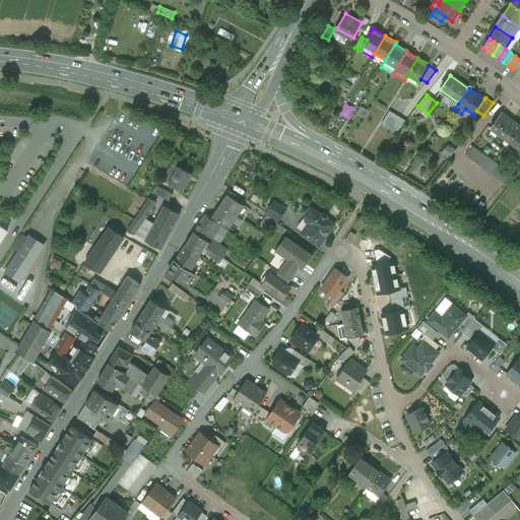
[(364,117),(368,110),(361,107),(358,114),(364,117)]
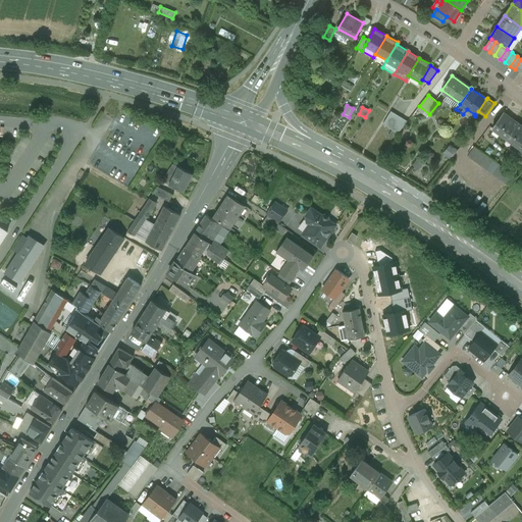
[(393,131),(400,117),(390,111),(383,124),(393,131)]
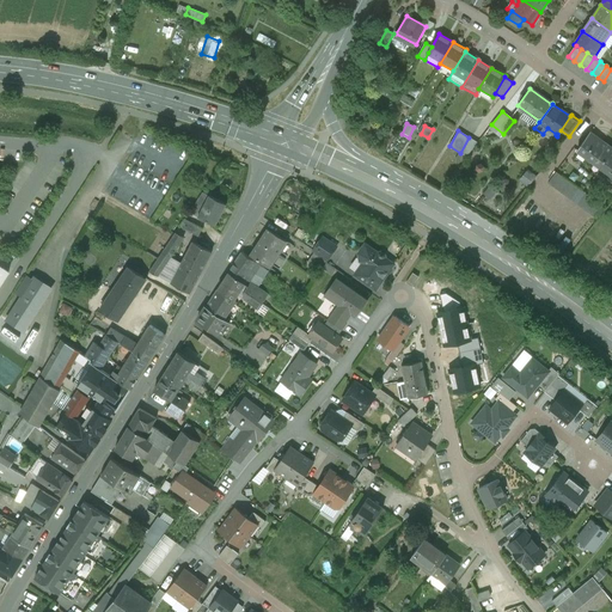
[(599,167),(611,176),(611,147),(603,141),(601,144),(589,134),(577,151),(599,167)]
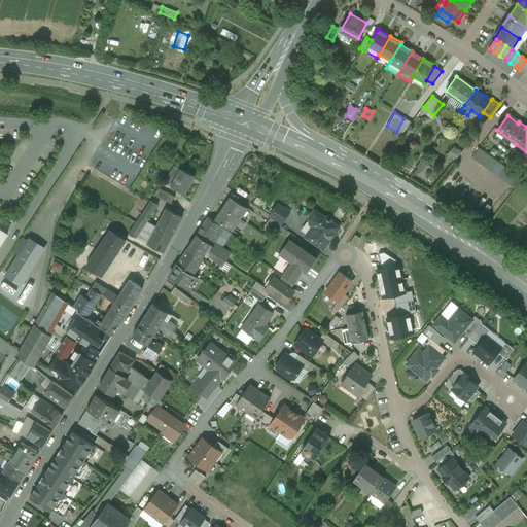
[(412,123),(403,118),(396,132),(391,139),(396,141),(412,123)]
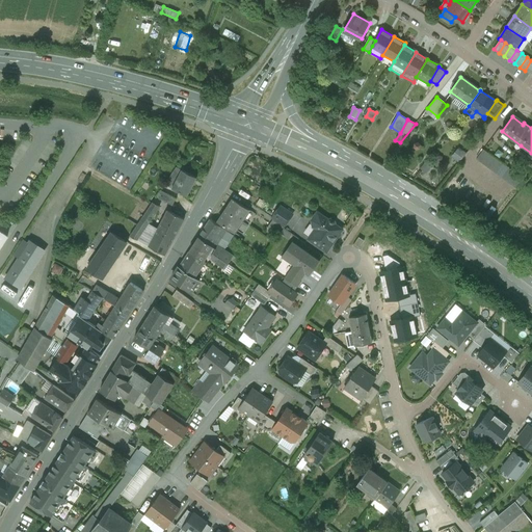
[(458,147),(452,156),(458,160),(464,152),(458,147)]
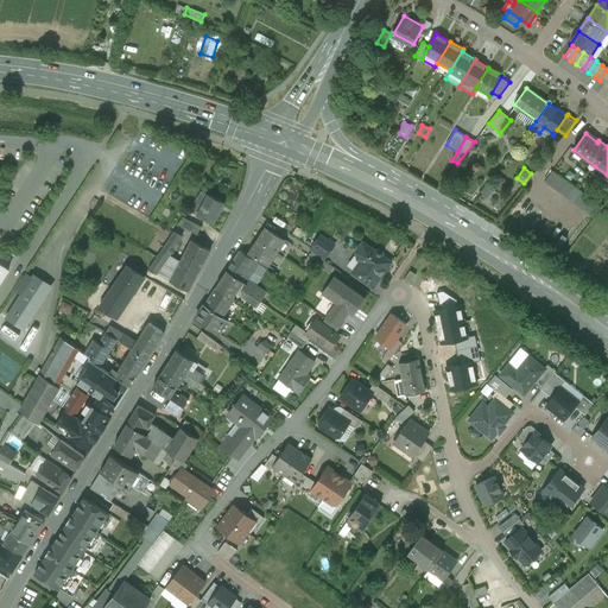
[(551,171),(544,182),(588,211),(595,201),(551,171)]
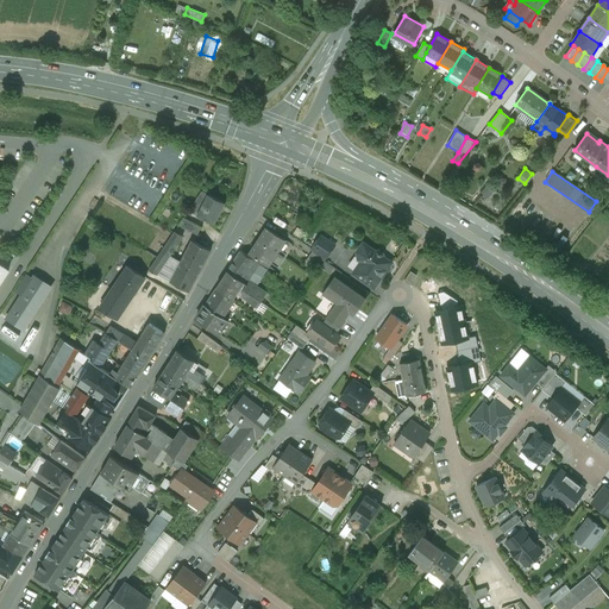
[(214,225),(225,203),(202,192),(189,212),(214,225)]
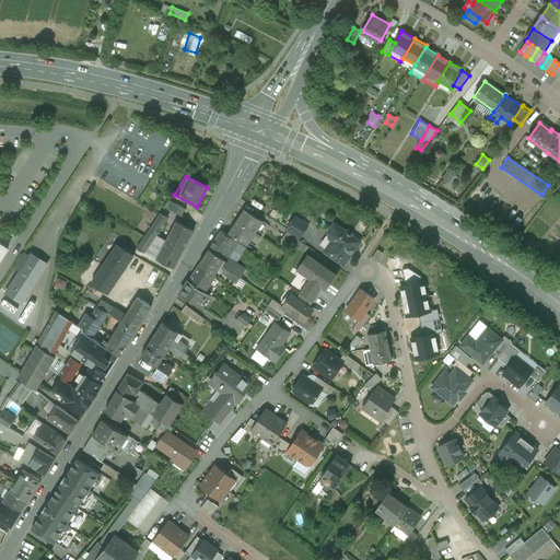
[(164,208),(182,217),(185,209),(170,200),(164,208)]
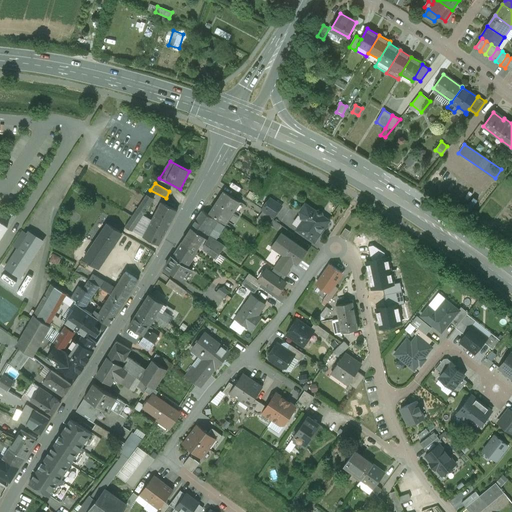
[(217,203),(232,213),(239,202),(224,192),(217,203)]
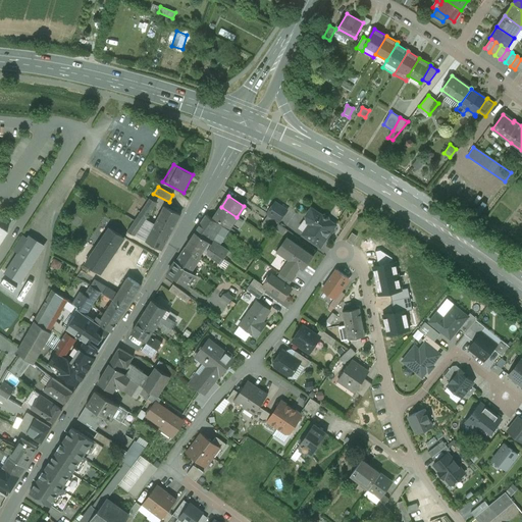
[(157,203),(150,199),(127,231),(135,236),(146,219),(157,203)]
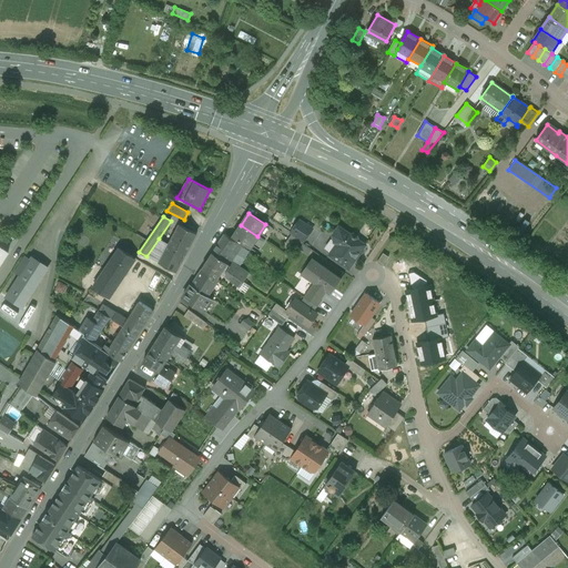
[(297,217),(284,243),(298,251),(312,226),(297,217)]
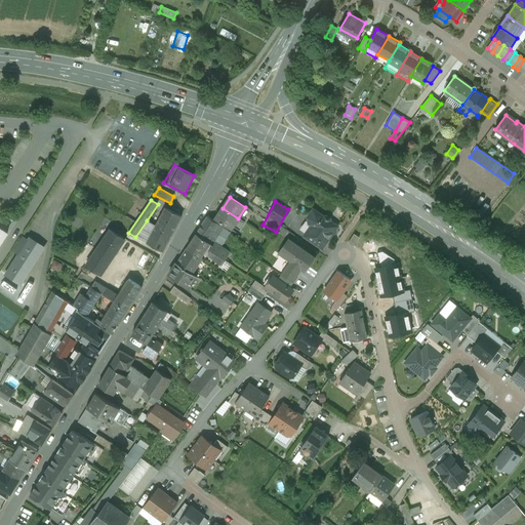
[(159,219),(156,226),(172,234),(182,216),(165,208),(162,213),(160,212),(157,218),(159,219)]
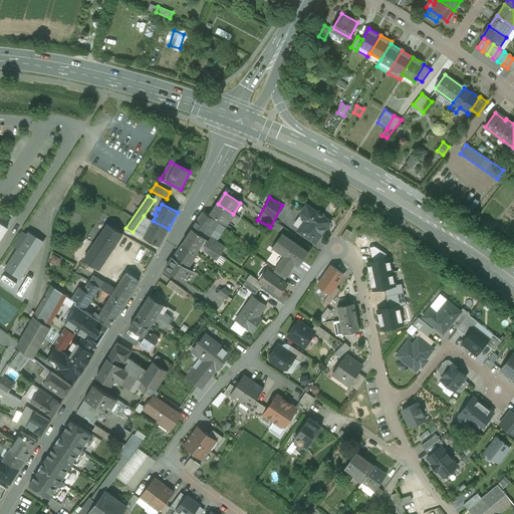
[(233,214),(218,204),(210,215),(226,225),(233,214)]
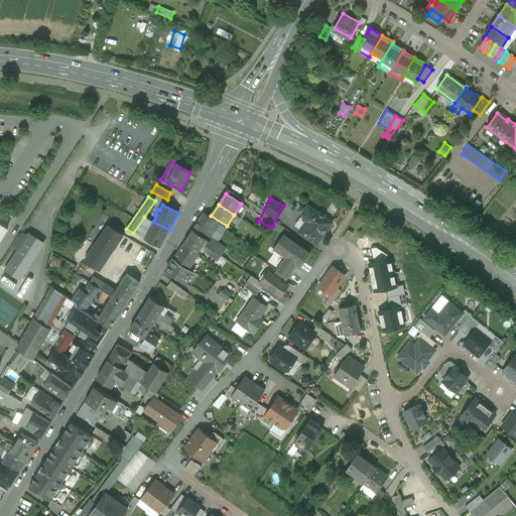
[(300,232),(316,243),(327,230),(329,230),(331,227),(331,225),(330,225),(331,223),(325,219),(326,218),(325,215),(321,213),(318,213),(318,214),(308,207),(303,214),(304,220),(307,222),(300,232)]
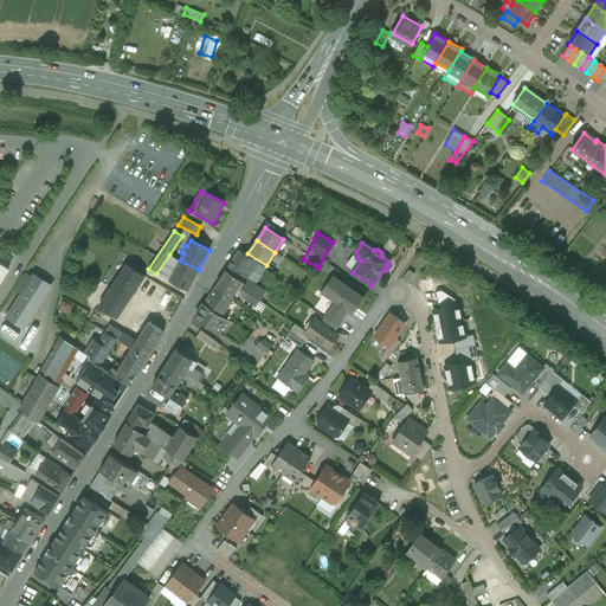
[(264,266),(239,251),(234,259),(252,272),(256,268),(260,271),(264,266)]
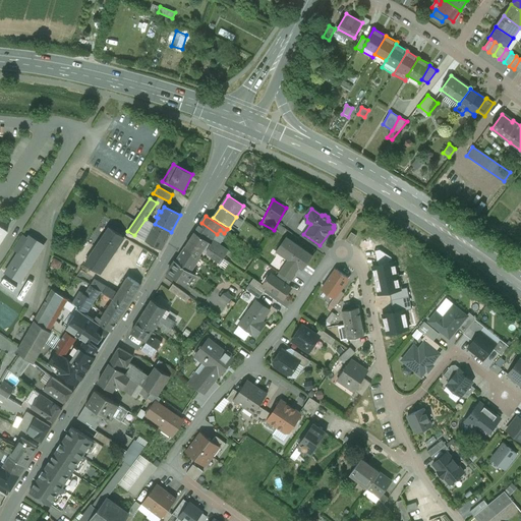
[(155,224),(146,219),(134,235),(162,250),(171,232),(155,224)]
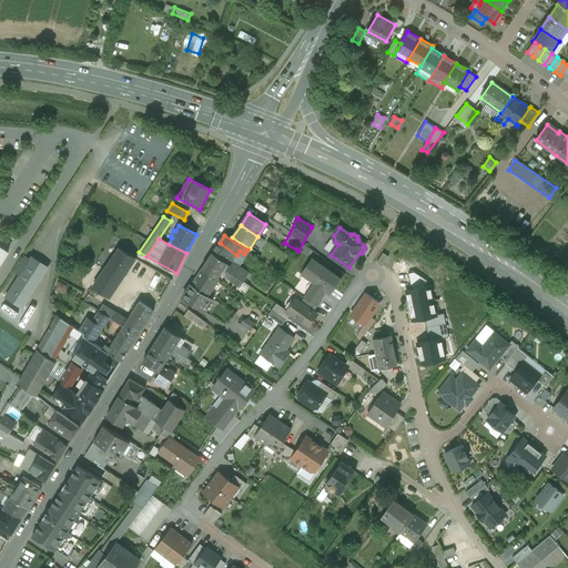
[(220,243),(212,253),(231,266),(227,271),(244,282),(249,274),(232,263),(237,255),(236,255),(220,243)]
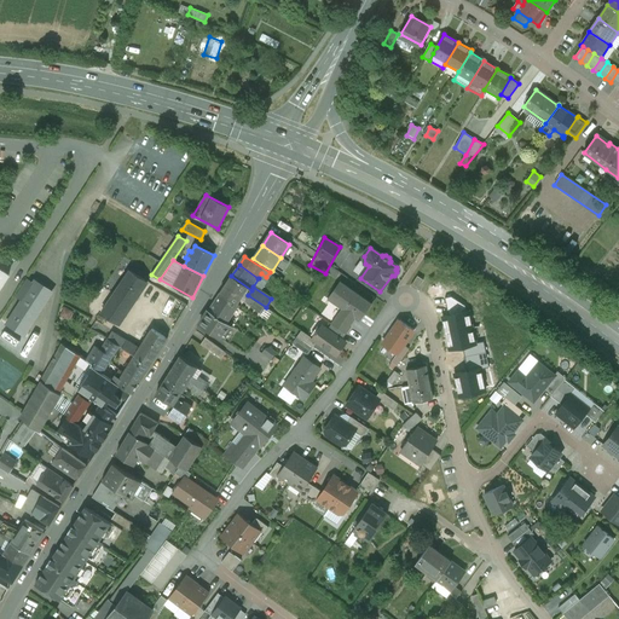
[(0,289),(11,273),(0,266),(0,289)]
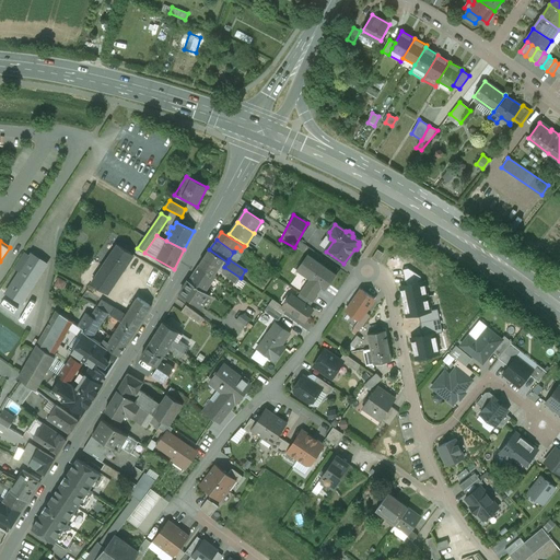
[(92,283),(108,294),(133,255),(117,245),(92,283)]
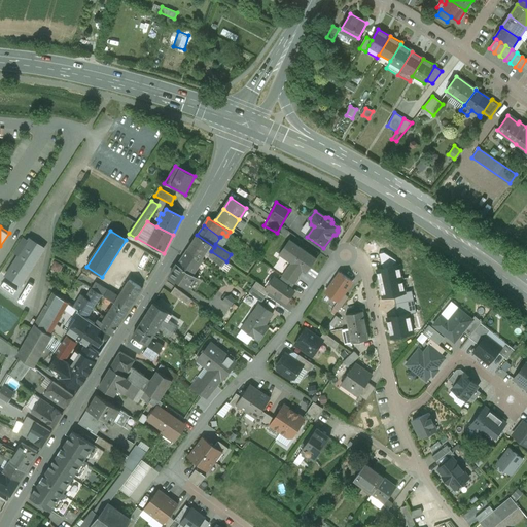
[(187,250),(202,259),(205,255),(222,268),(226,261),(211,251),(214,247),(197,235),(187,250)]
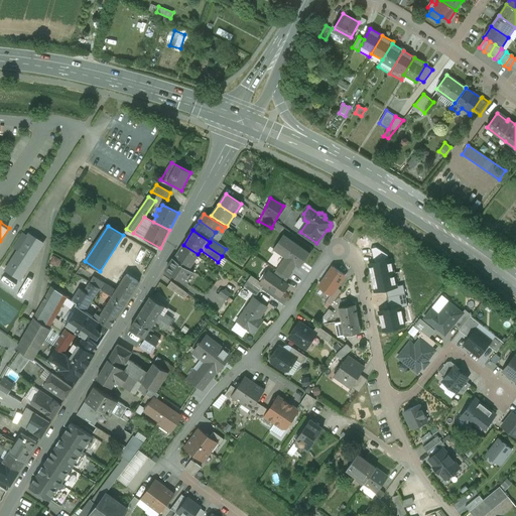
[(348,230),(343,239),(348,242),(353,234),(348,230)]
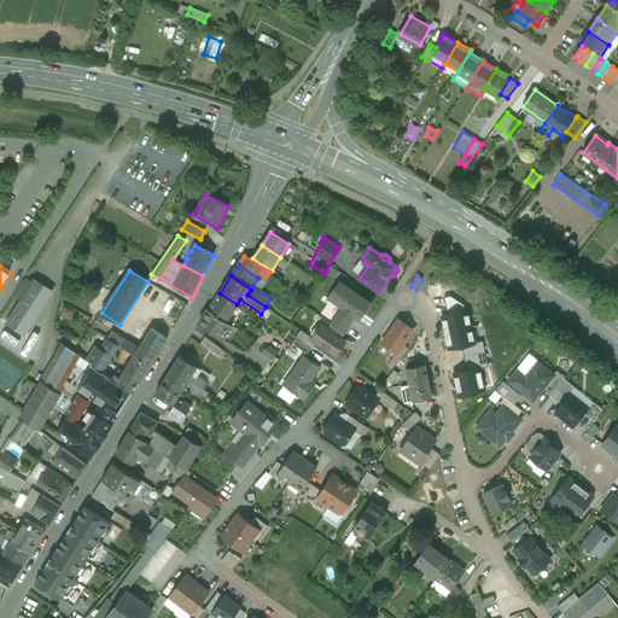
[(25,334),(52,293),(33,281),(6,322),(25,334)]
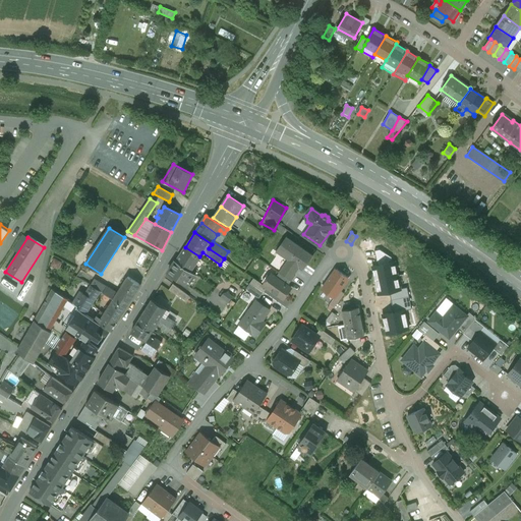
[(288,261),(283,267),(295,275),(299,269),(302,271),(312,255),(286,237),(276,251),(288,261)]
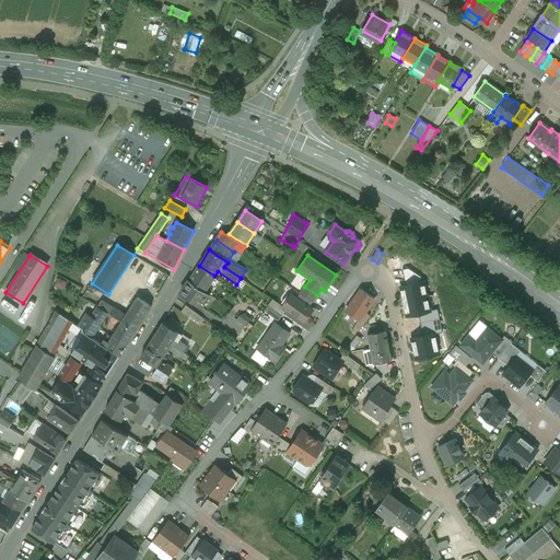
[(188,281),(203,291),(214,276),(199,266),(188,281)]
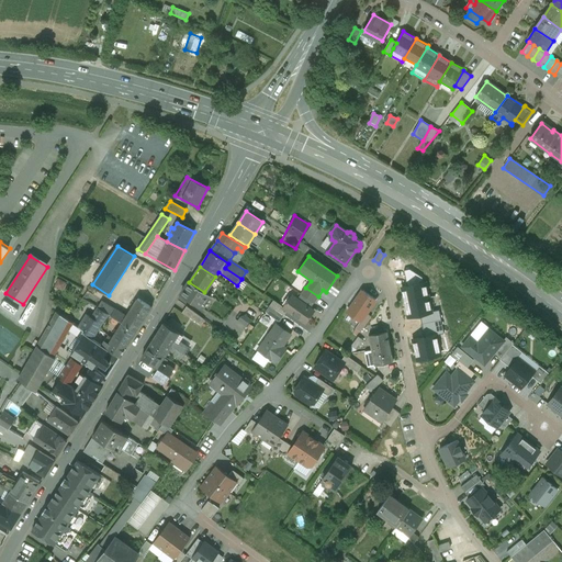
[(67,283),(58,279),(54,287),(62,291),(67,283)]
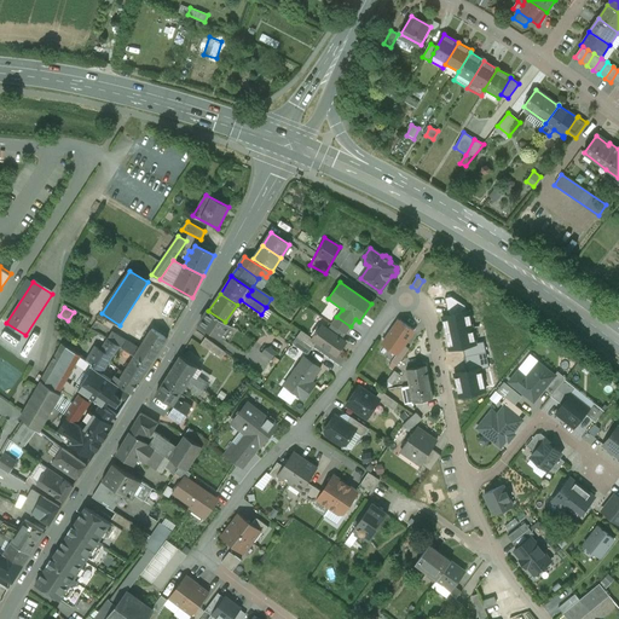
[(225,322),(208,311),(198,325),(223,341),(232,327),(225,322)]
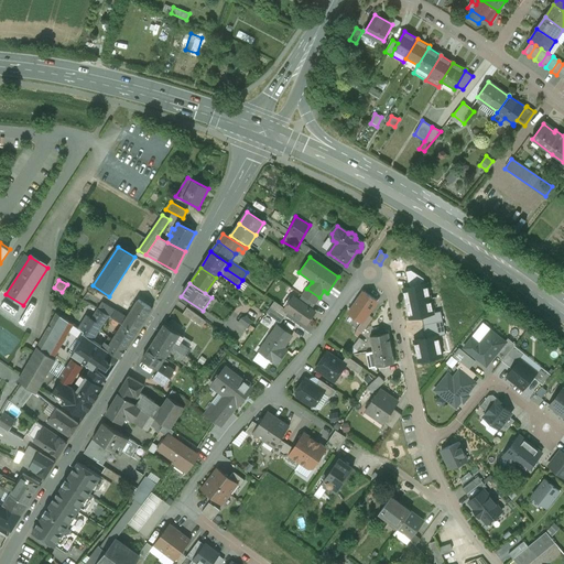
[(429,284),(402,289),(408,321),(434,316),(429,284)]
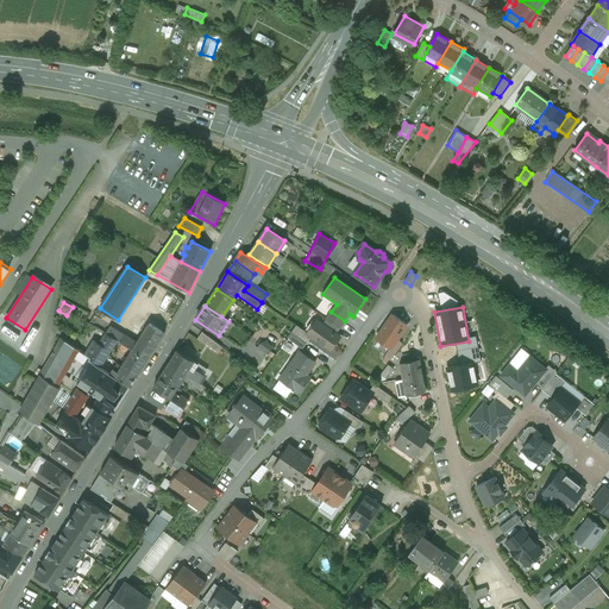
[(377,339),(390,349),(407,325),(394,315),(388,324),(385,322),(381,328),(383,331),(377,339)]
